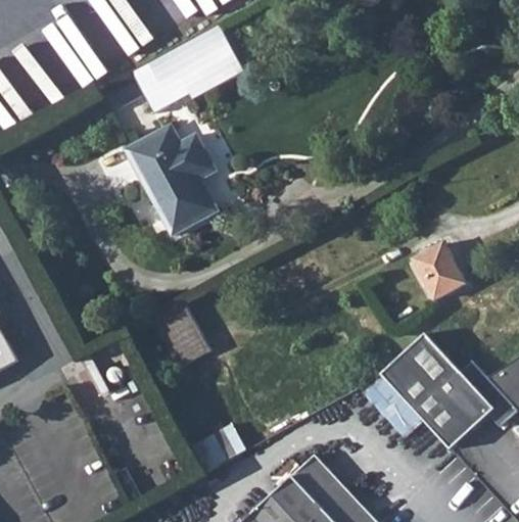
[(222,0),(226,8),(242,0),(222,0)]
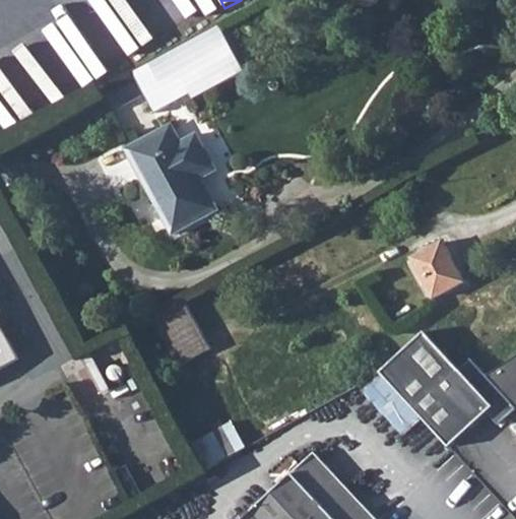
[(130,71),(152,113),(188,93),(191,99),(197,95),(243,70),(216,23),(130,71)]
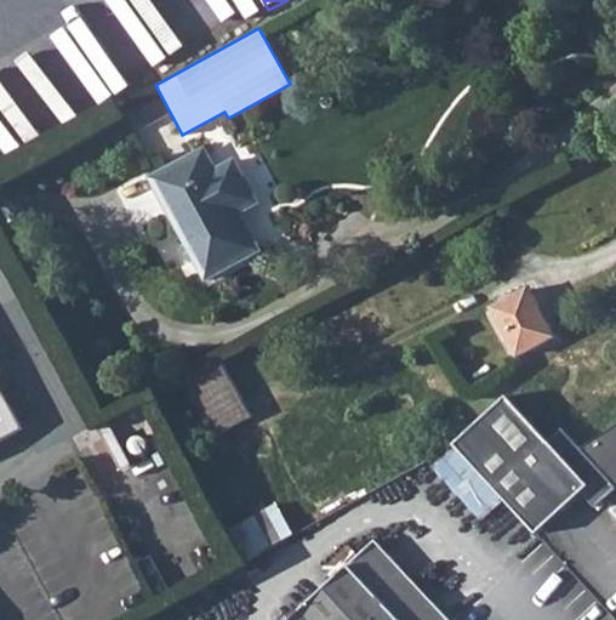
[(216,161),(233,157),(227,136),(210,141),(216,161)]
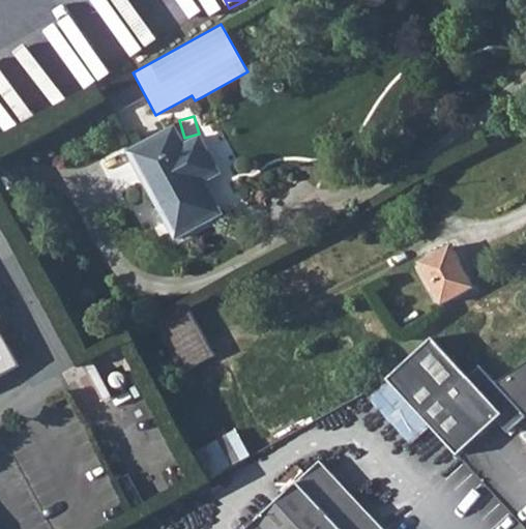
[(127,153),(176,238),(220,214),(208,194),(205,195),(200,183),(217,173),(199,139),(182,147),(172,128),(127,153)]
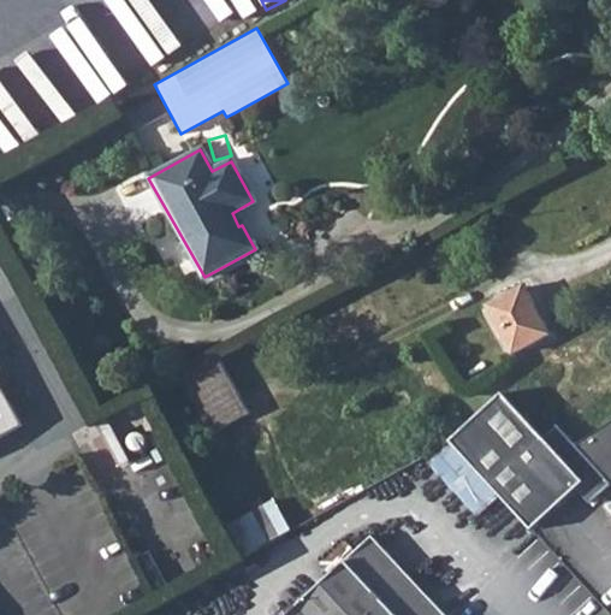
[(486,308),(512,356),(549,337),(522,289),(486,308)]
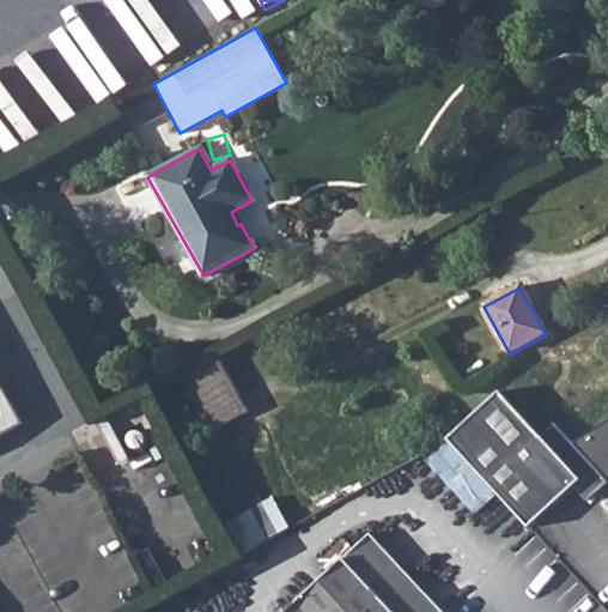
[(177,379),(207,431),(243,411),(214,358),(177,379)]
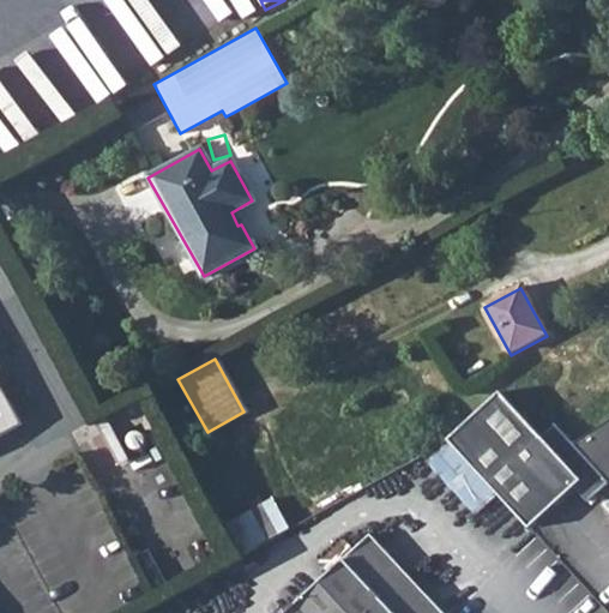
[(0,432),(18,424),(0,390),(0,432)]
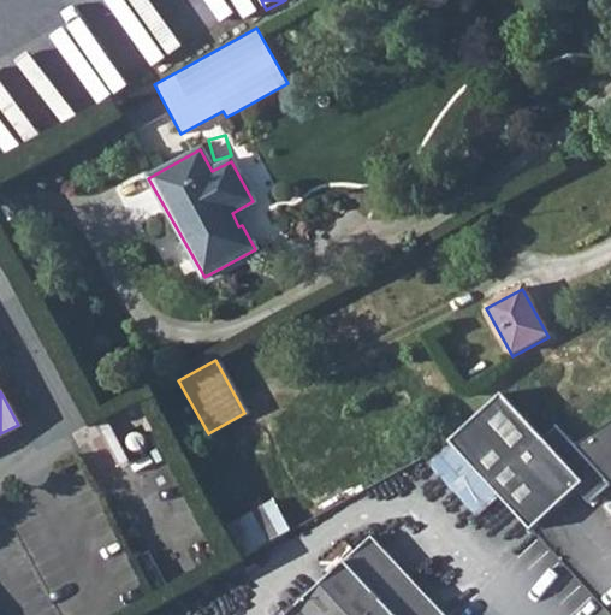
[(502,395),(450,439),(532,531),(576,490),(589,504),(610,486),(575,448),(556,427),(543,439),(502,395)]
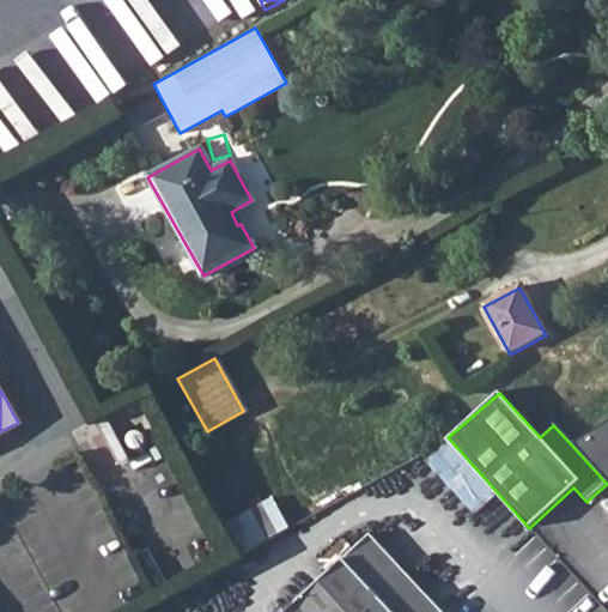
[(607,423),(572,446),(607,484),(607,423)]
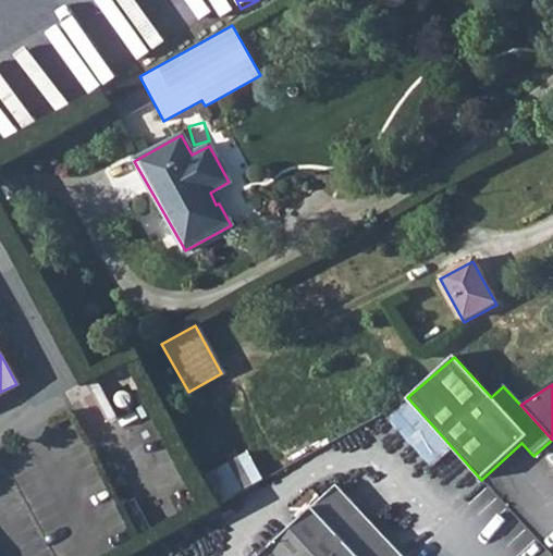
[(256,555),(400,555),(334,485),(282,532),(256,555)]
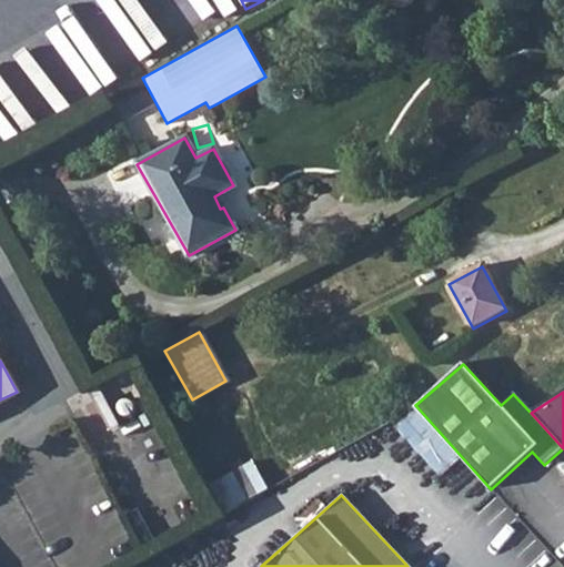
[(233,566),(261,566),(288,543),(271,526),(231,564),(233,566)]
